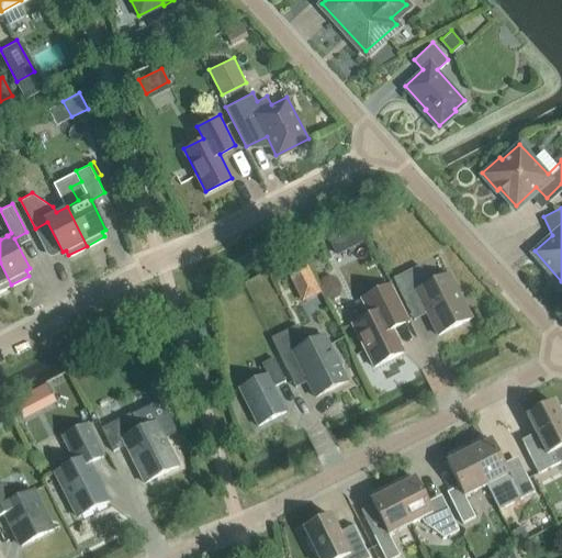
[(305,298),(321,290),(302,253),(287,260),(305,298)]
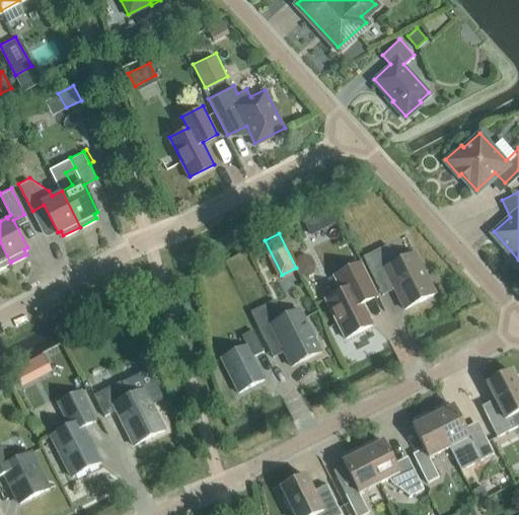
[(0,242),(0,268),(10,263),(0,242)]
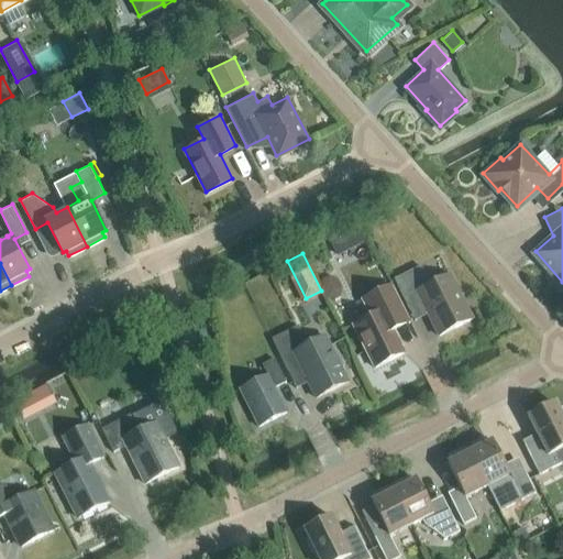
[(422,300),(439,333),(472,317),(450,272),(429,282),(420,263),(395,276),(410,307),(422,300)]
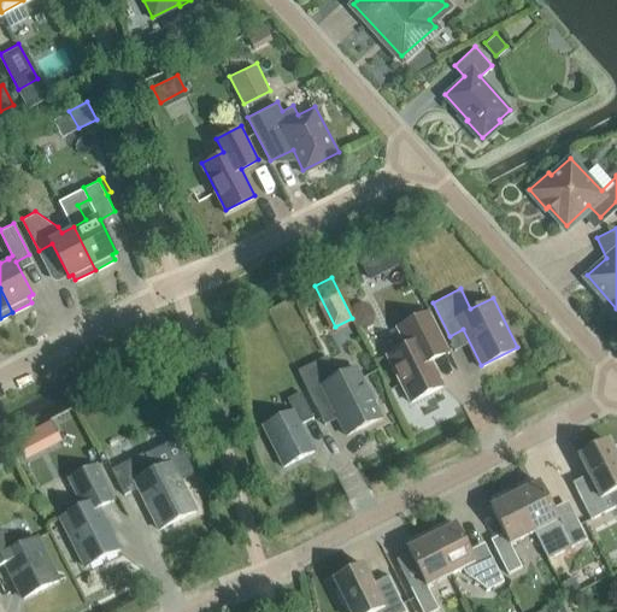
[(405,343),(387,353),(411,400),(442,383),(430,360),(448,351),(428,310),(397,325),(405,343)]
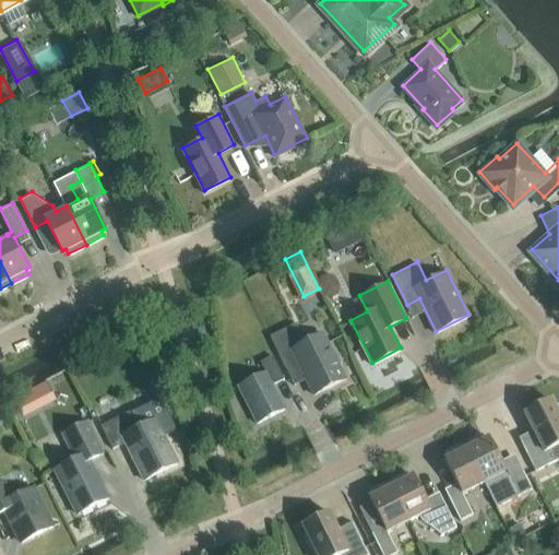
[(329,345),(322,331),(306,340),(296,320),(270,333),(285,365),(297,359),(313,392),(345,376),(337,363),(341,362),(339,351),(332,344),(329,345)]
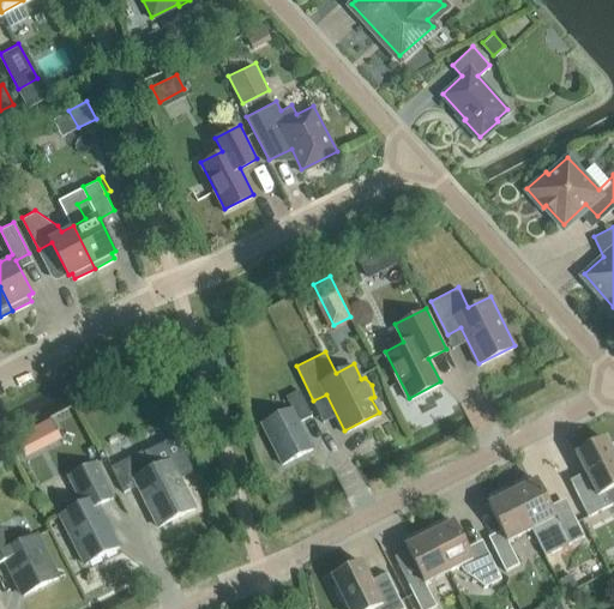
[(292,406),(262,421),(282,462),(312,446),(299,420),(312,412),(299,387),(286,395),(292,406)]
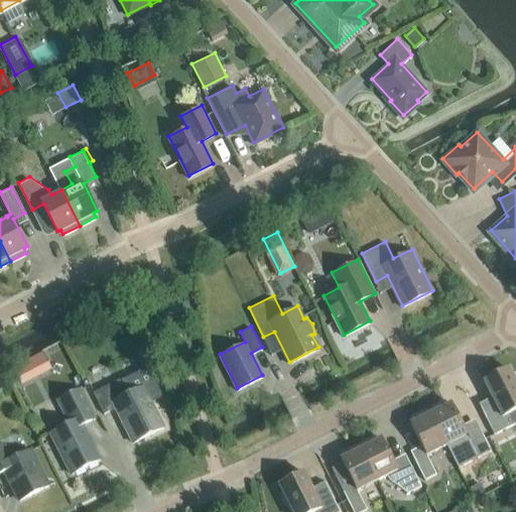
[(12,366),(21,383),(35,376),(27,359),(12,366)]
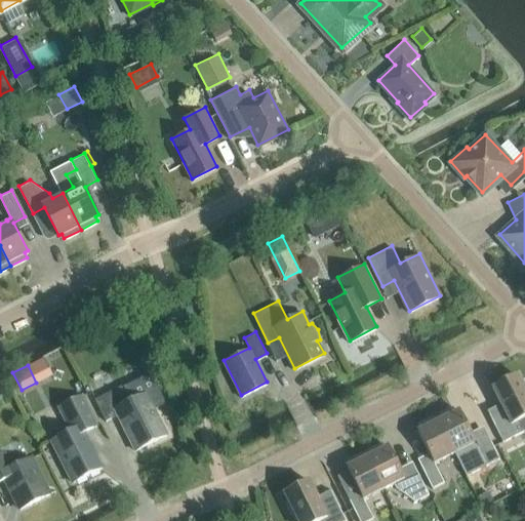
[(520,378),(517,372),(492,386),(500,402),(487,408),(502,440),(524,429),(524,382),(524,379),(520,378)]
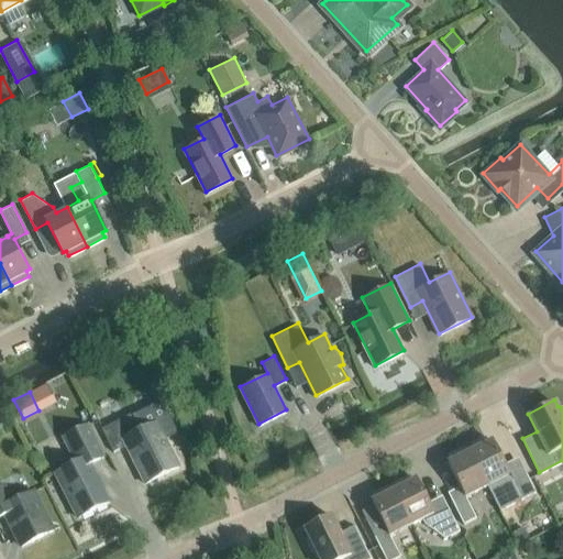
[(135,408),(101,426),(113,449),(125,442),(145,481),(178,464),(164,436),(177,429),(168,413),(156,419),(144,426),(135,408)]
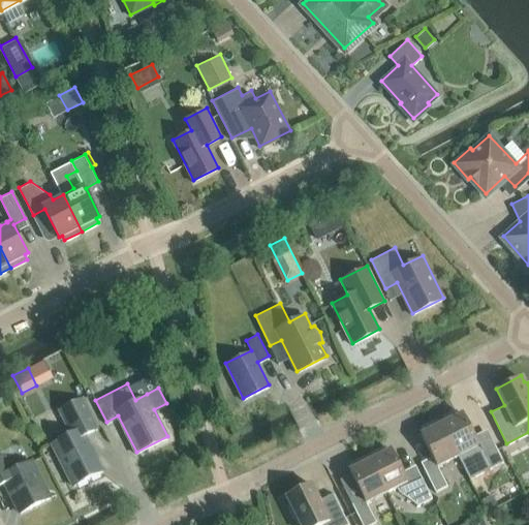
[(82,397),(59,408),(71,432),(52,442),(73,484),(102,469),(84,433),(97,427),(82,397)]
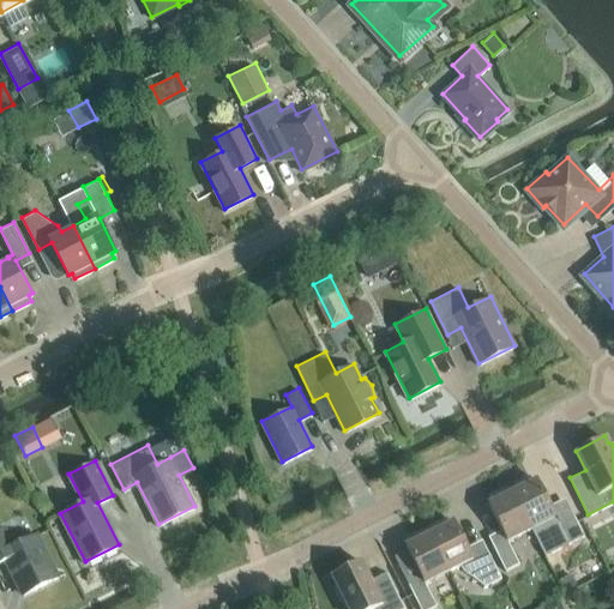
[(529,474),(510,483),(531,528),(545,553),(567,541),(569,542),(584,534),(569,501),(553,510),(536,477),(533,478),(529,474)]
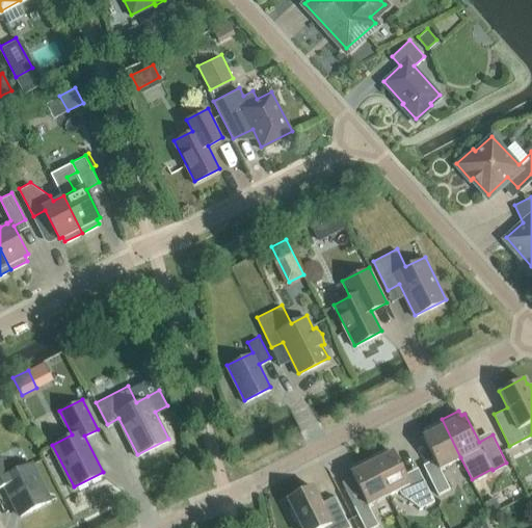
[(426,432),(423,434),(437,463),(426,469),(437,493),(450,486),(441,468),(445,466),(445,465),(460,457),(442,419),(424,428),(426,432)]
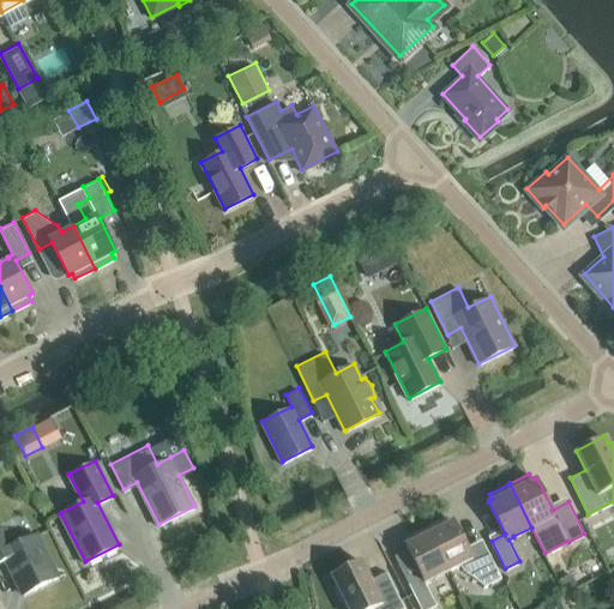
[(449,520),(446,516),(426,525),(449,568),(461,562),(463,568),(485,584),(501,576),(485,544),(469,552),(453,519),(449,520)]
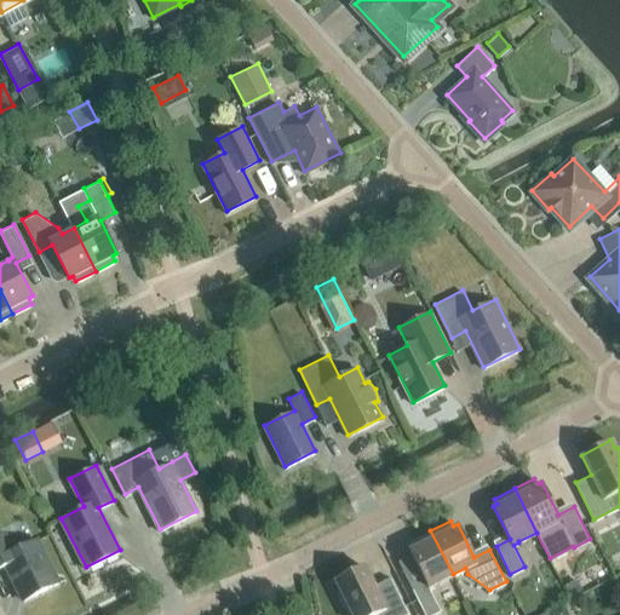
[(35,538),(18,547),(11,545),(4,530),(0,532),(0,565),(5,563),(23,598),(58,581),(35,538)]
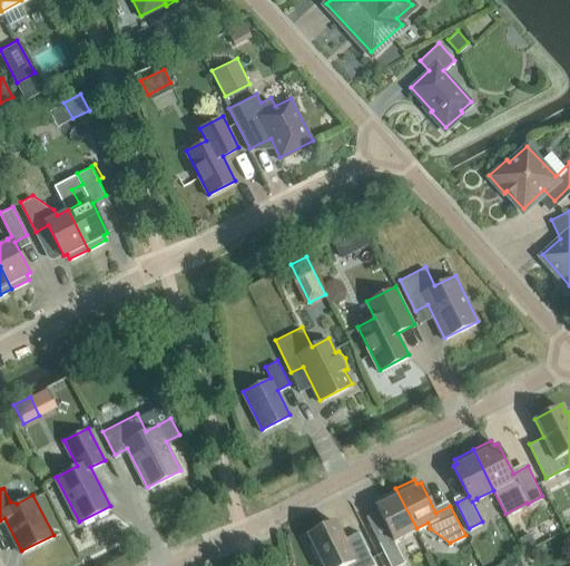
[(416,528),(395,488),(377,498),(380,503),(376,505),(391,535),(379,542),(391,565),(393,565),(404,560),(394,540),(400,538),(399,537),(416,528)]
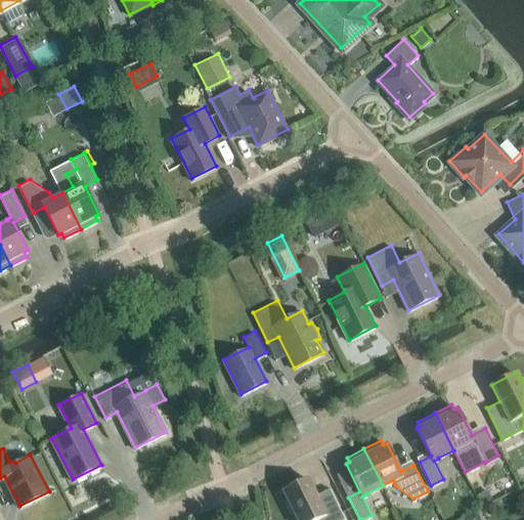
[(308,477),(282,489),(298,519),(313,519),(317,518),(317,519),(341,519),(345,518),(330,486),(316,493),(308,477)]
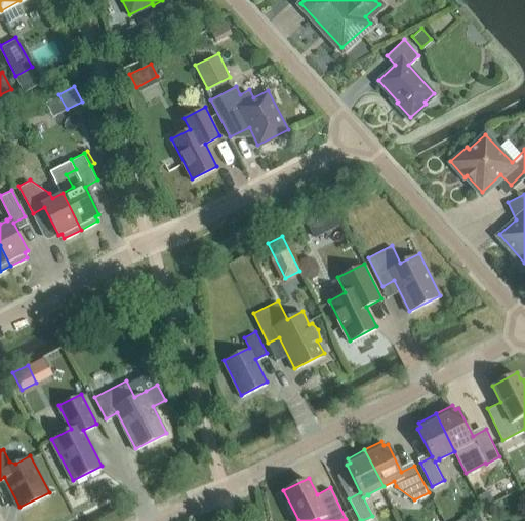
[(488,487),(478,492),(482,501),(492,495),(488,487)]
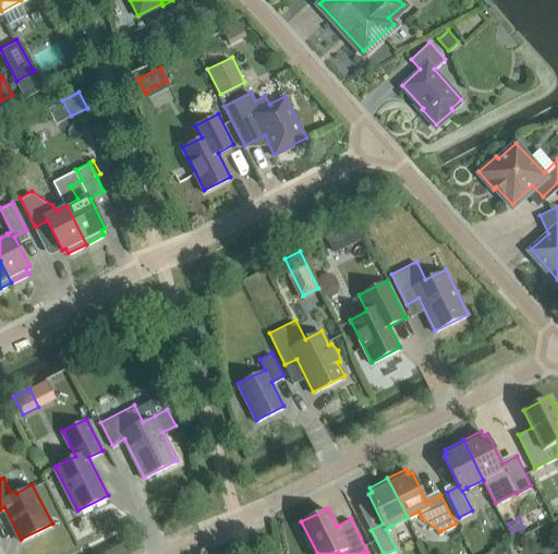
[(496,553),(510,553),(506,544),(495,550),(496,553)]
